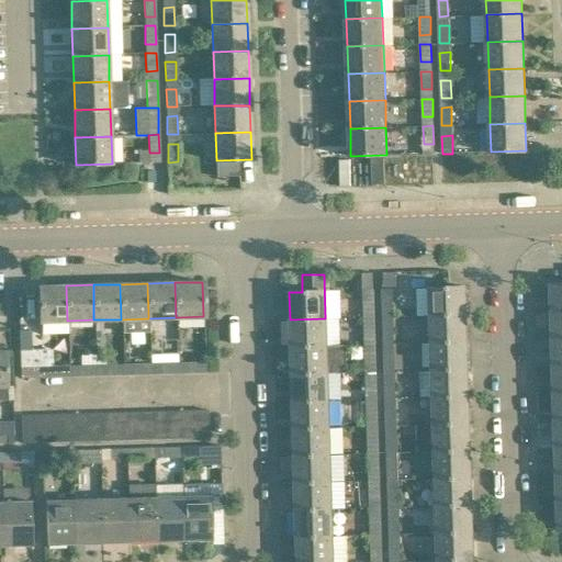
[(561,312),(561,284),(551,285),(552,313),(561,312)]
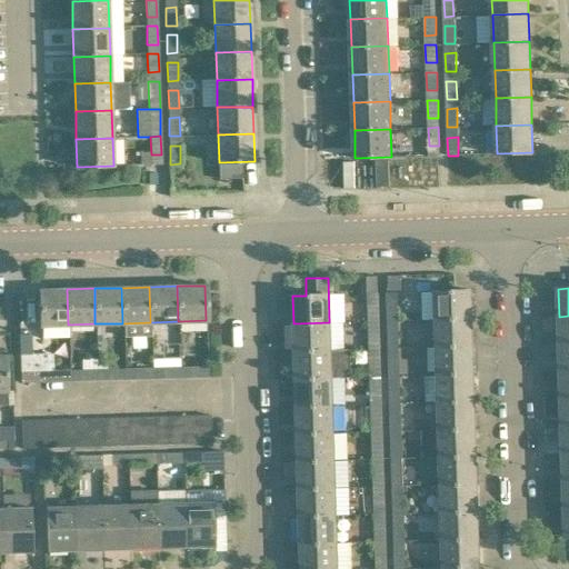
[(68,325),(67,289),(39,290),(40,326),(68,325)]
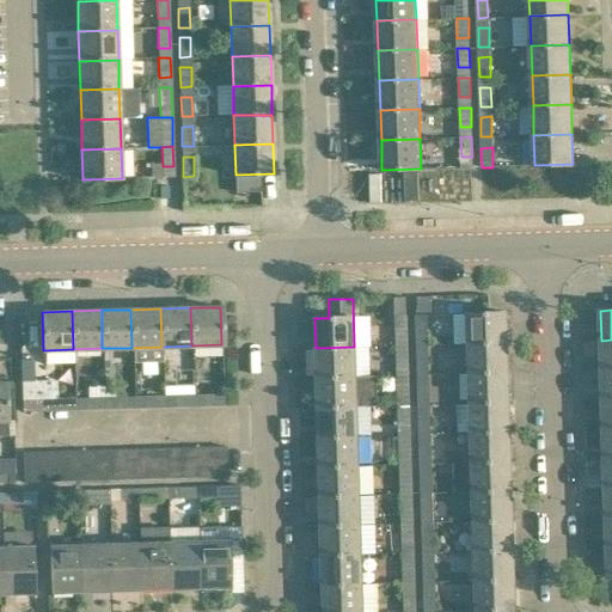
[(467,313),(469,338),(469,344),(507,343),(506,312),(467,313)]
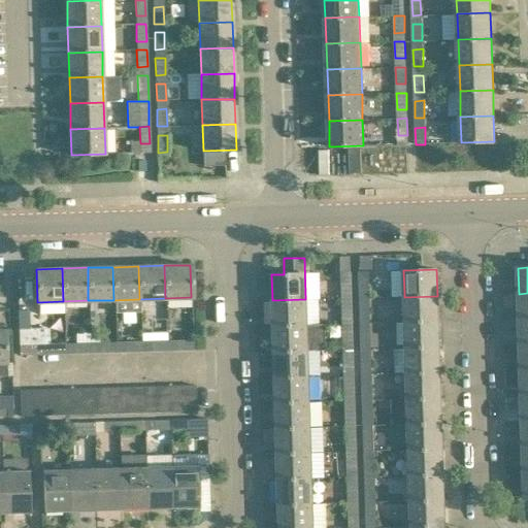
[(352,296),(351,271),(341,272),(342,296),(352,296)]
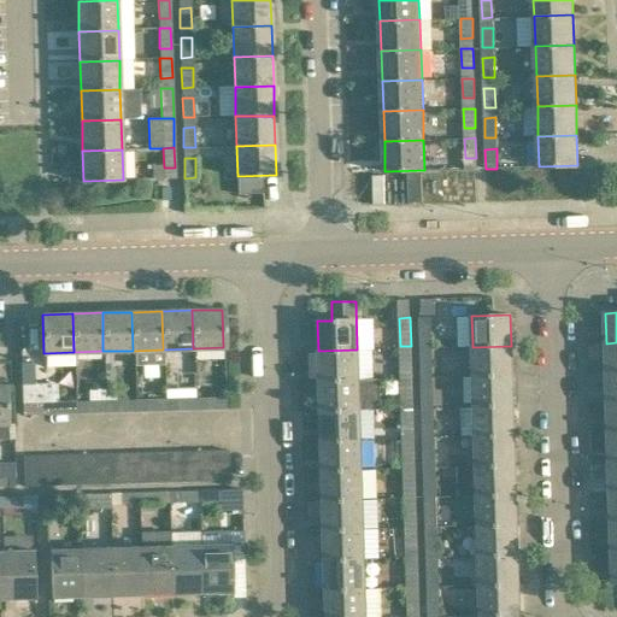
[(432,328),(419,329),(421,348),(432,348),(432,328)]
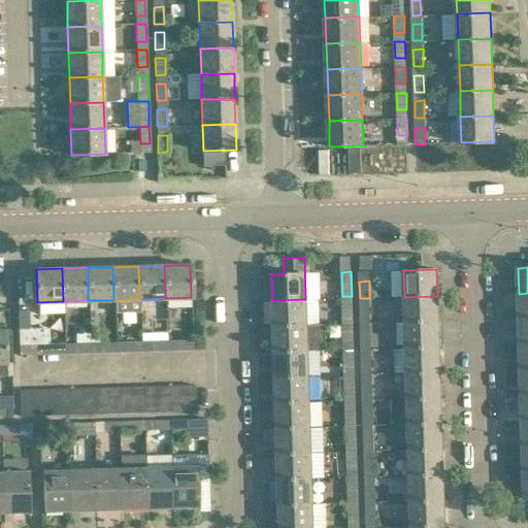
[(527,319),(527,293),(519,294),(519,320),(527,319)]
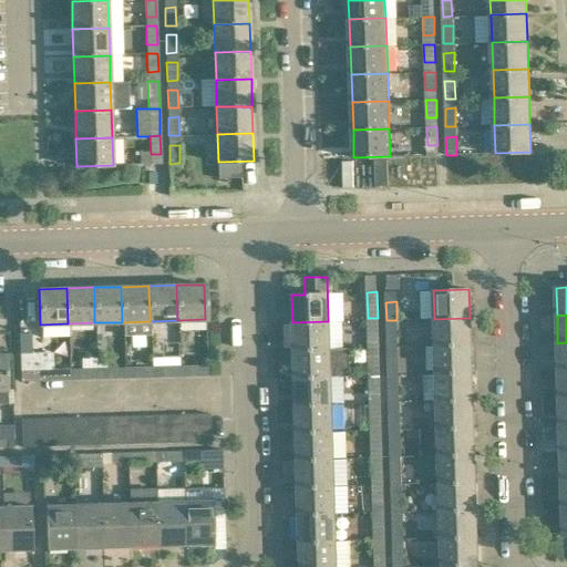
[(378,318),(368,318),(368,336),(378,336),(378,318)]
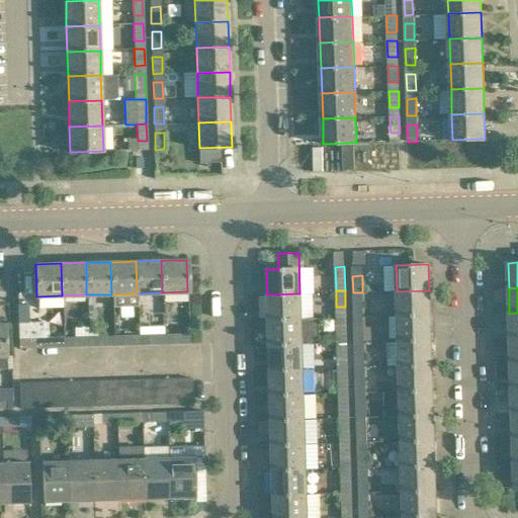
[(430,315),(429,290),(397,291),(398,316),(430,315)]
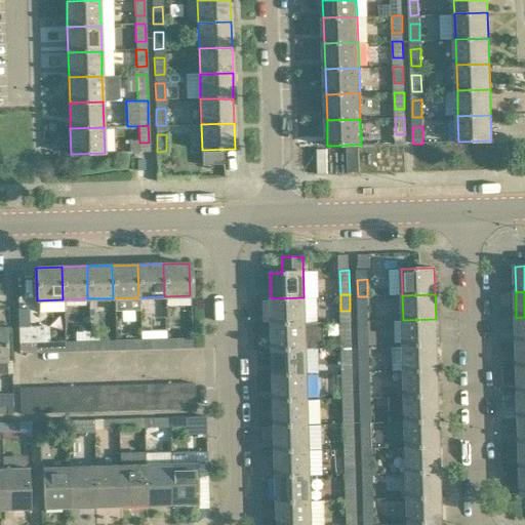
[(305,323),(304,297),(271,298),(272,324),(305,323)]
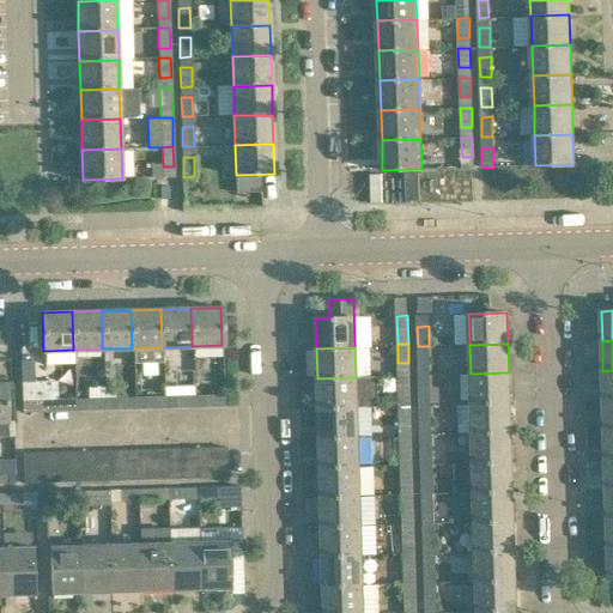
[(429,356),(418,356),(419,376),(430,375),(429,356)]
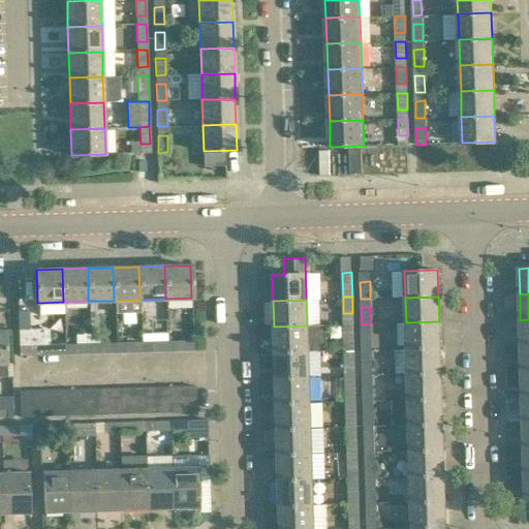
[(528,319),(520,320),(521,346),(528,345),(528,319)]
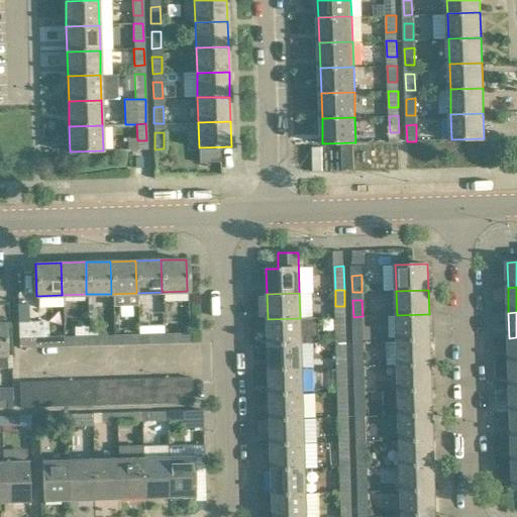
[(429,339),(429,314),(397,315),(398,340),(429,339)]
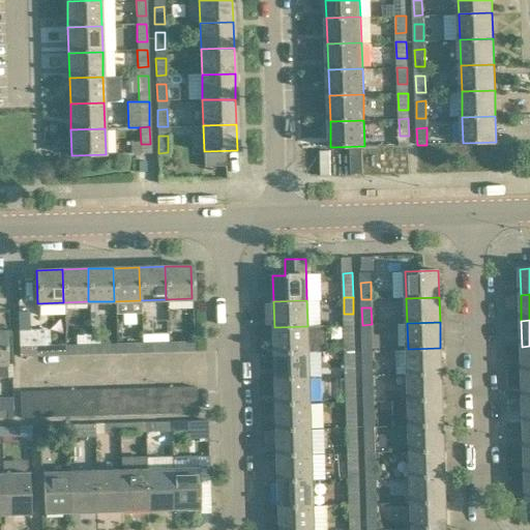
[(326,325),(307,326),(274,327),(275,353),(308,352),(327,351),(326,325)]
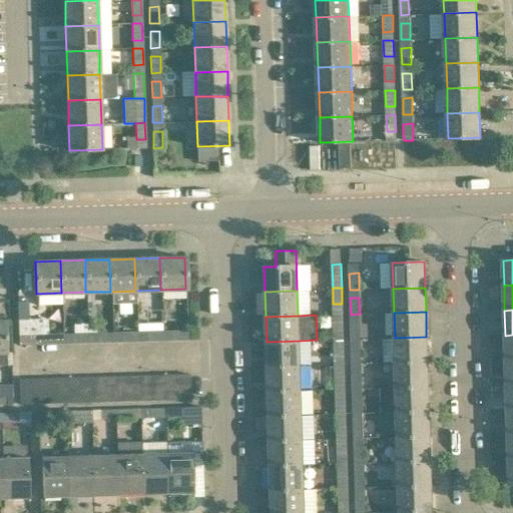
[(343,315),(334,315),(334,331),(343,331),(343,315)]
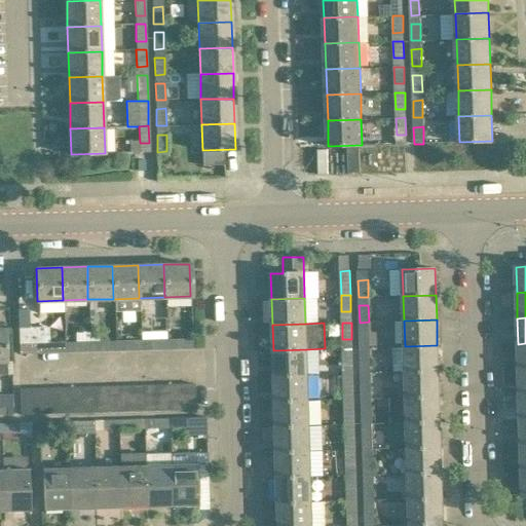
[(369,331),(360,331),(360,347),(370,347),(369,331)]
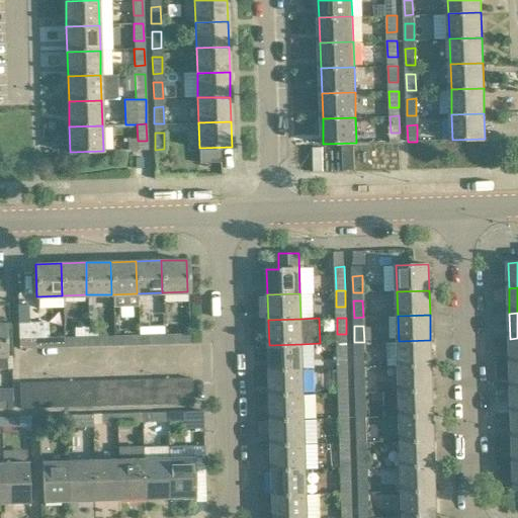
[(188,333),(172,334),(172,343),(189,342),(188,333)]
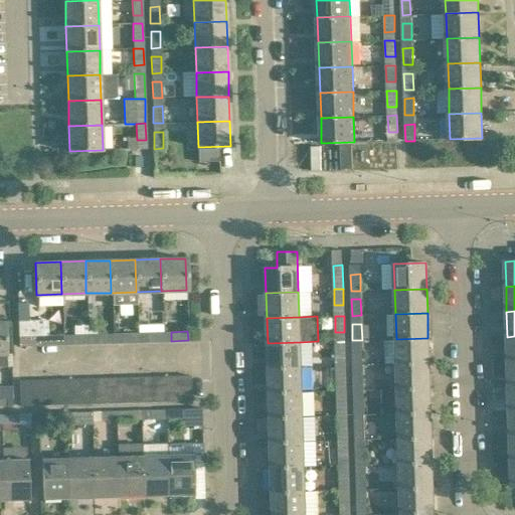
[(162,332),(145,333),(146,342),(162,341),(162,332)]
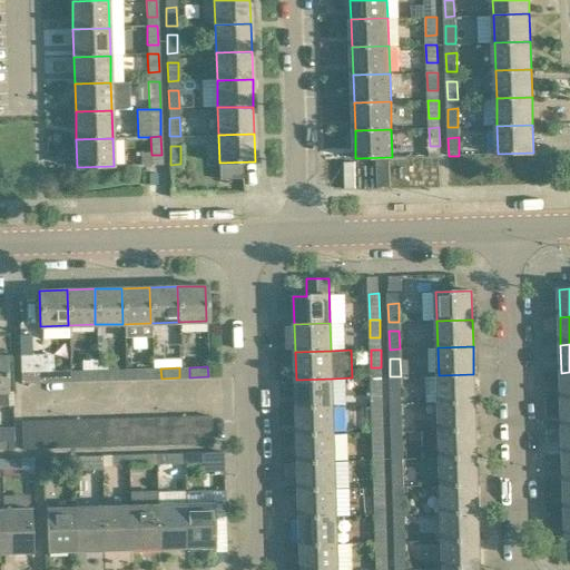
[(151,369),(134,370),(134,380),(151,379),(151,369)]
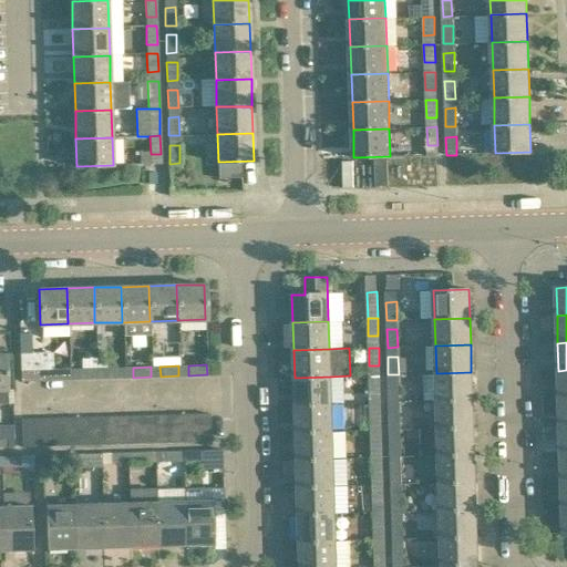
[(124,368),(105,369),(105,379),(124,378),(124,368)]
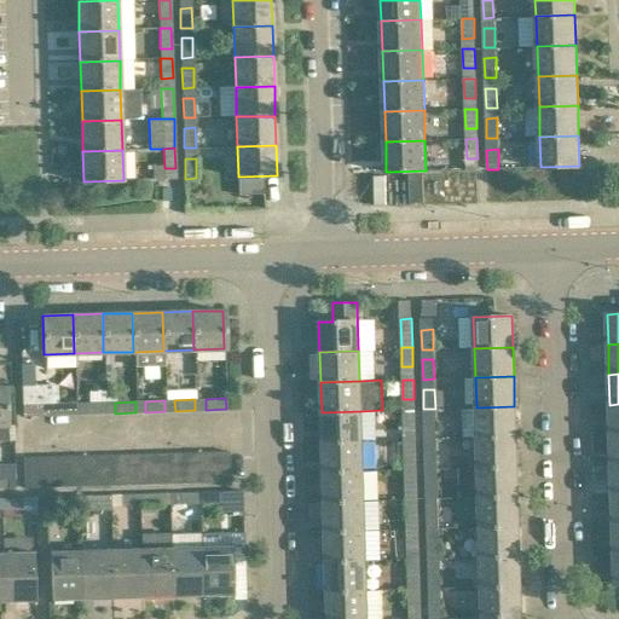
[(105,403),(86,403),(86,414),(105,414),(105,403)]
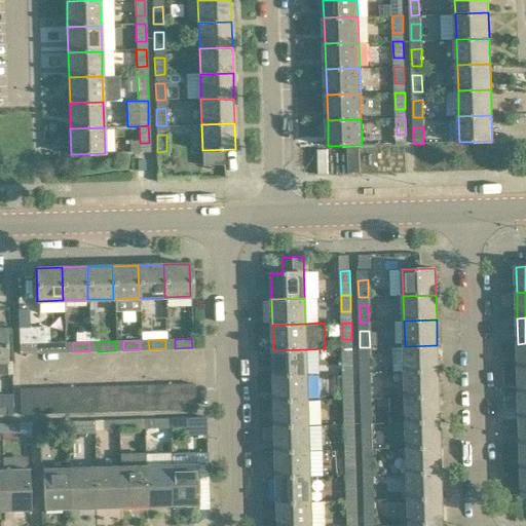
[(48,343),(47,343),(47,352),(65,352),(64,343),(48,343)]
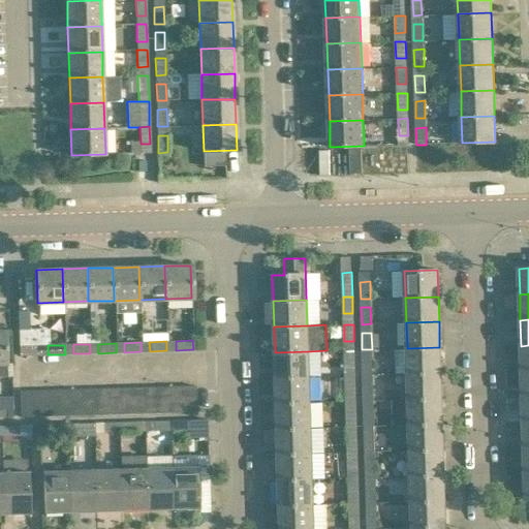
[(440,373),(439,347),(407,348),(407,374),(440,373)]
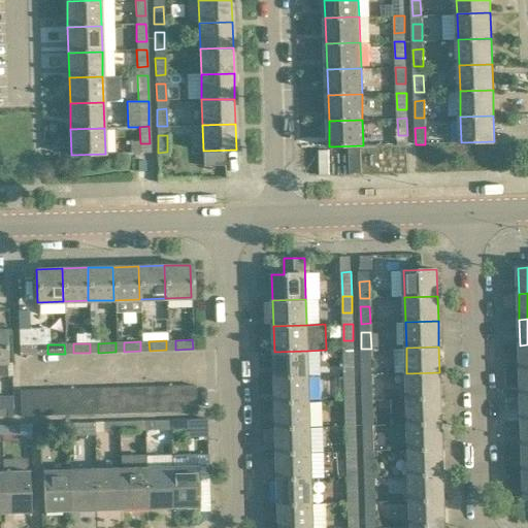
[(354,349),(343,350),(344,366),(354,366),(354,349)]
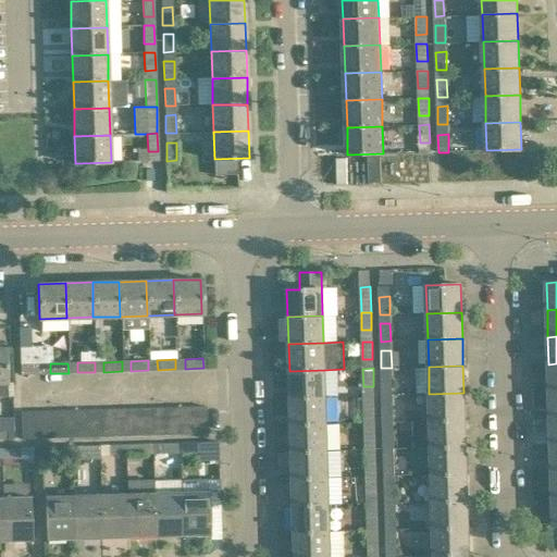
[(325,397),(324,370),(289,371),(291,398),(325,397)]
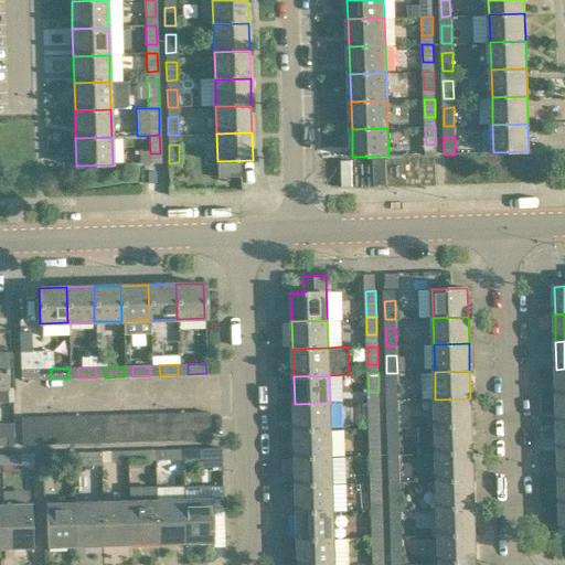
[(397,383),(387,383),(387,401),(398,401),(397,383)]
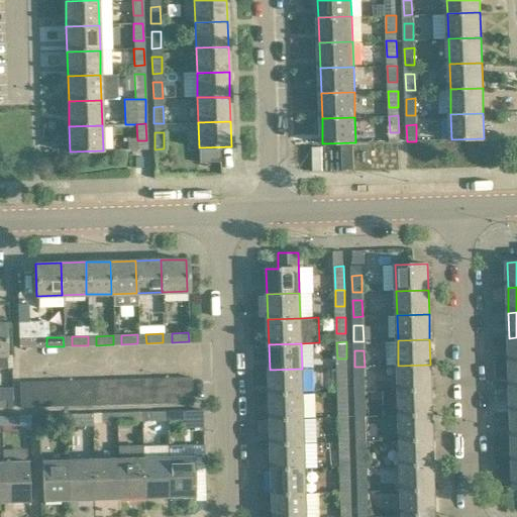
[(431,390),(430,365),(398,366),(399,391),(431,390)]
